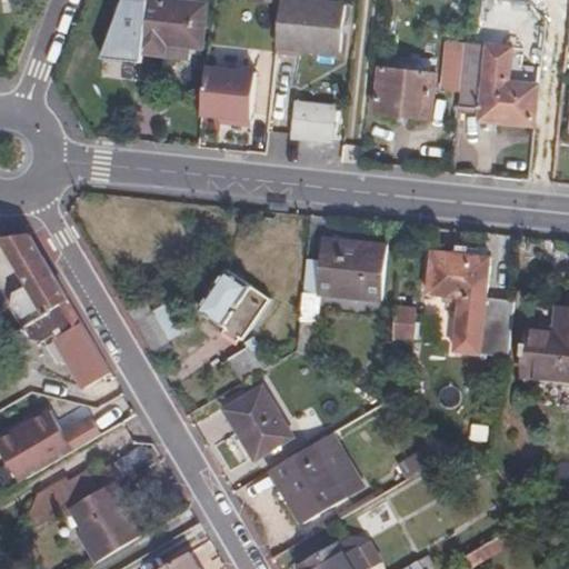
[(207,8),(147,2),(140,55),(162,58),(163,46),(201,49),(207,8)]
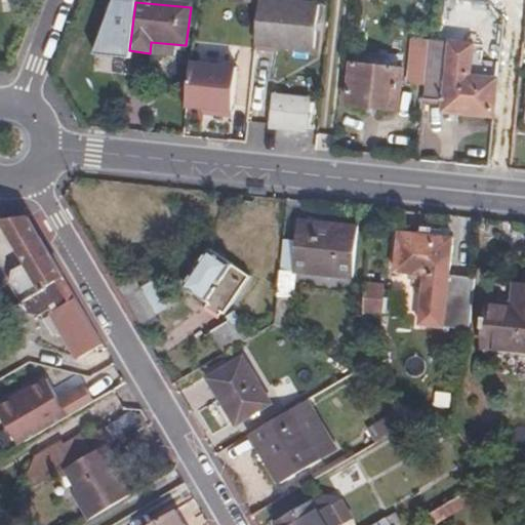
[(319,9),(259,2),(254,44),(315,50),(319,9)]
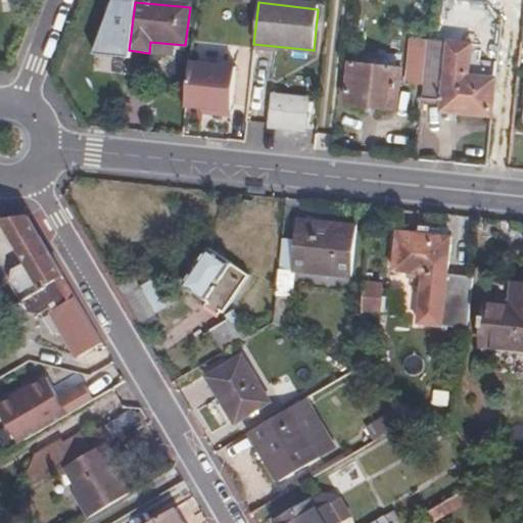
[(428,37),(417,36),(416,49),(427,49),(427,43),(428,37)]
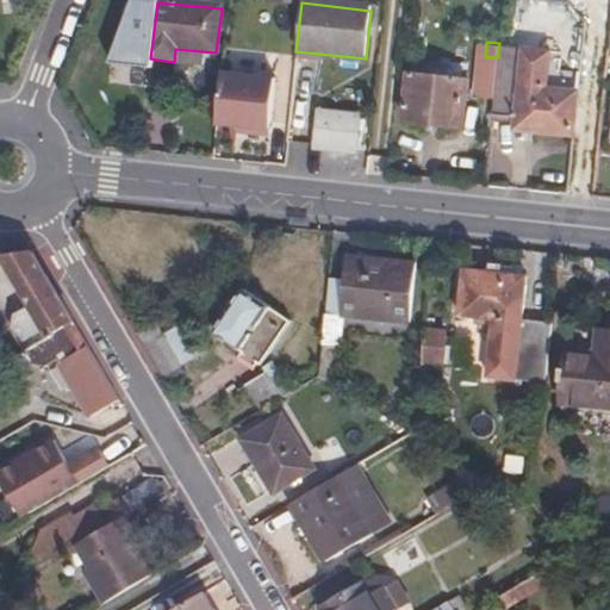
[(534,123),(533,134),(571,138),(576,97),(546,92),(549,56),(498,50),(498,57),(491,116),(514,119),(534,123)]
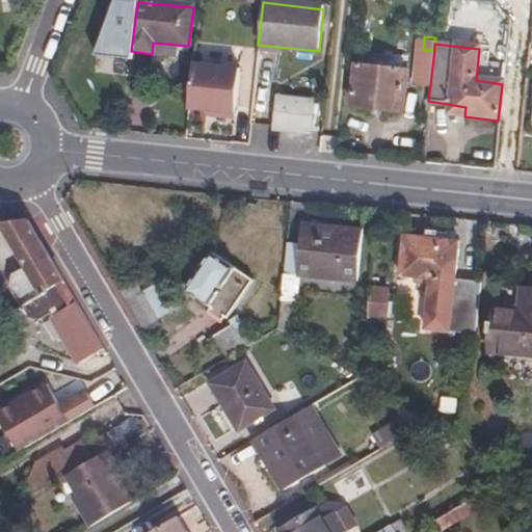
[(192,112),(240,115),(243,63),(195,60),(192,112)]
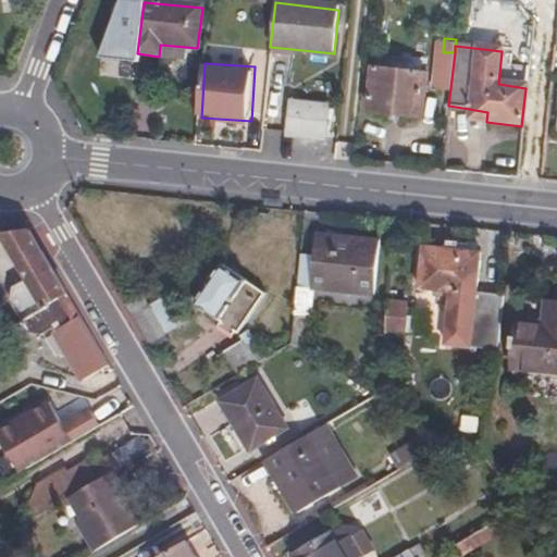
[(420,116),(424,73),(374,67),(370,111),(420,116)]
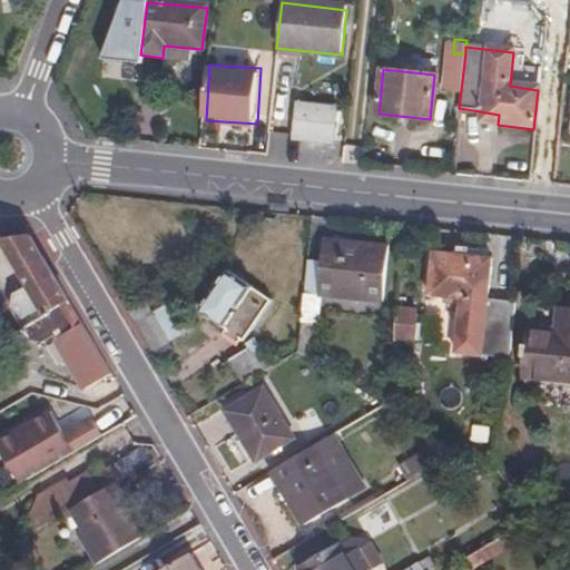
[(336,115),(298,110),(296,137),(334,141),(336,115)]
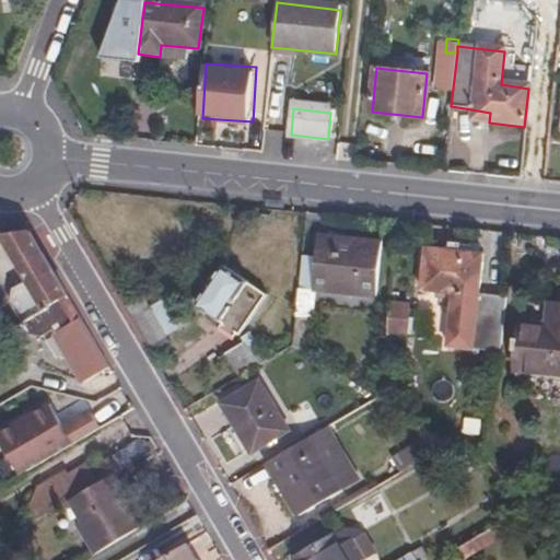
[(490,113),(471,109),(471,120),(489,123),(490,113)]
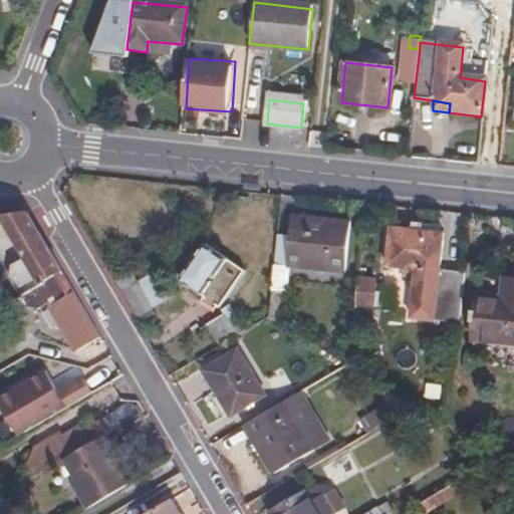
[(24,303),(65,280),(25,212),(3,214),(0,213),(0,215),(23,257),(10,264),(9,278),(24,303)]
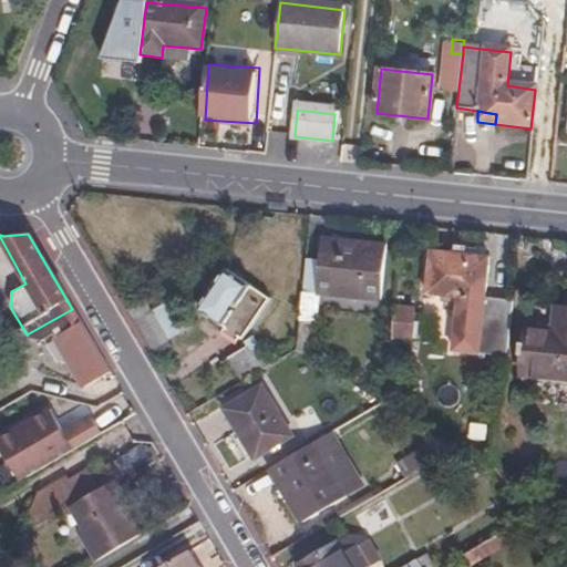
[(318,259),(315,290),(380,298),(385,244),(321,236),(318,259)]
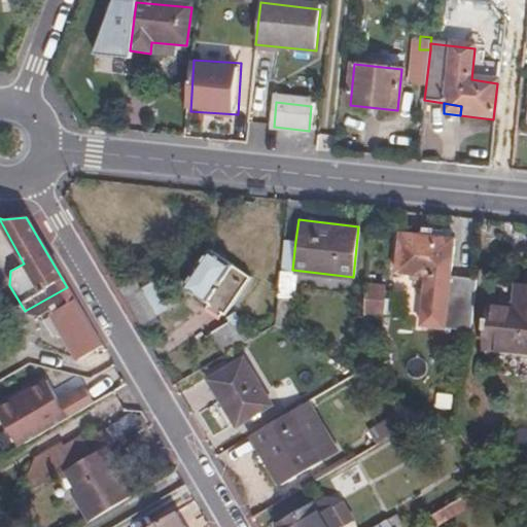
[(469,330),(477,277),(449,273),(454,236),(400,230),(396,269),(427,273),(420,324),(469,330)]
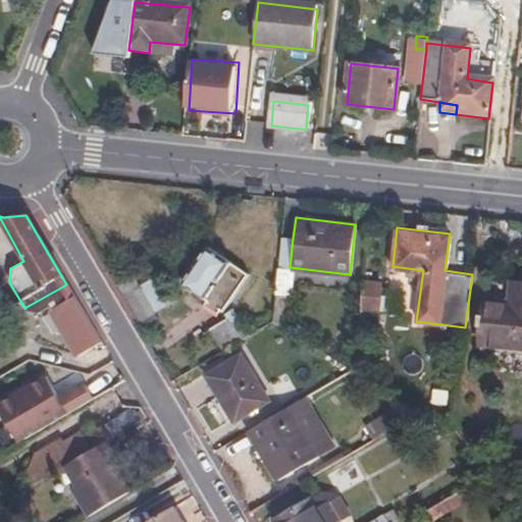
[(293,239),(276,238),(270,292),(285,294),(290,267),(293,239)]
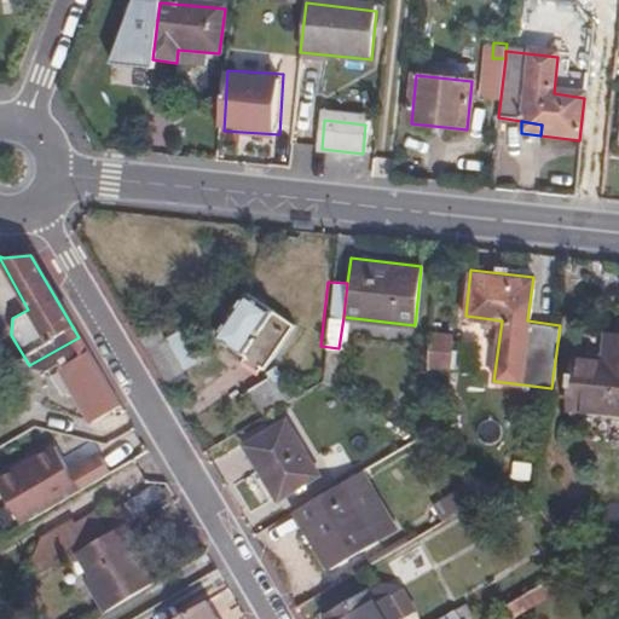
[(244,290),(214,335),(241,353),(244,348),(262,363),(290,323),(244,290)]
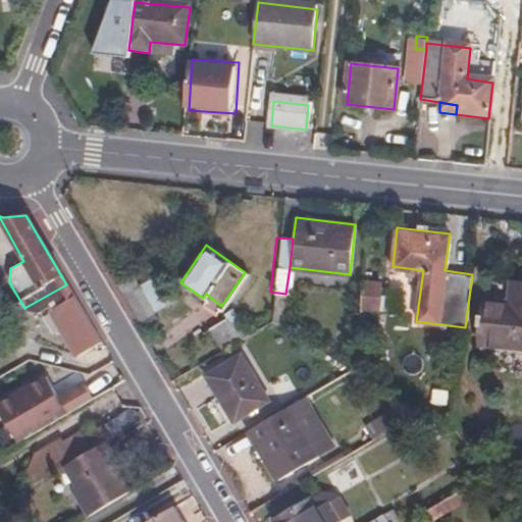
[(521,272),(513,271),(511,292),(521,293),(521,272)]
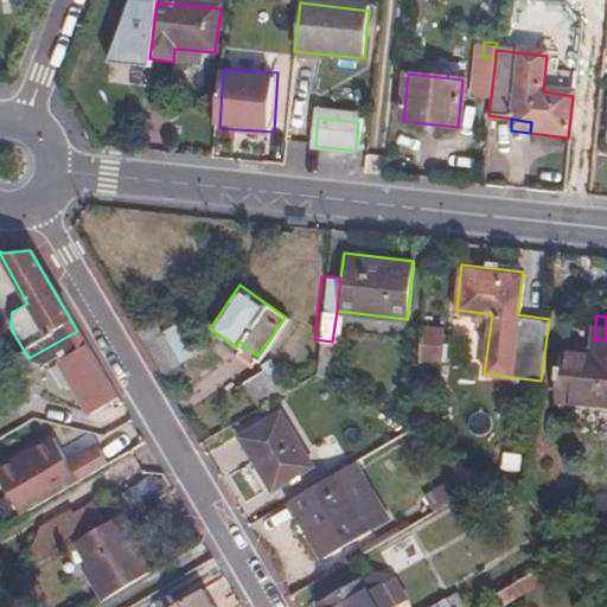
[(157,319),(135,331),(160,374),(181,362),(157,319)]
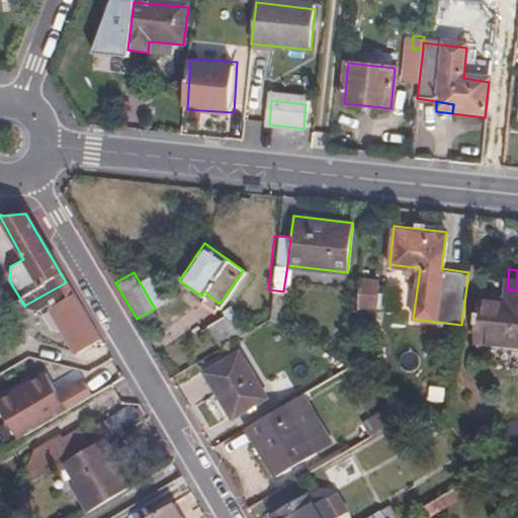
[(377,279),(359,276),(354,319),(370,321),(371,307),(374,307),(377,279)]
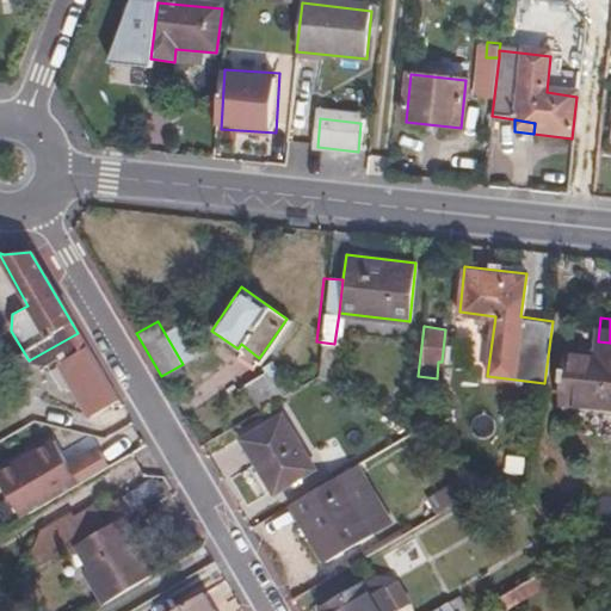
[(78,333),(29,360),(30,363),(45,366),(59,360),(91,414),(117,399),(78,333)]
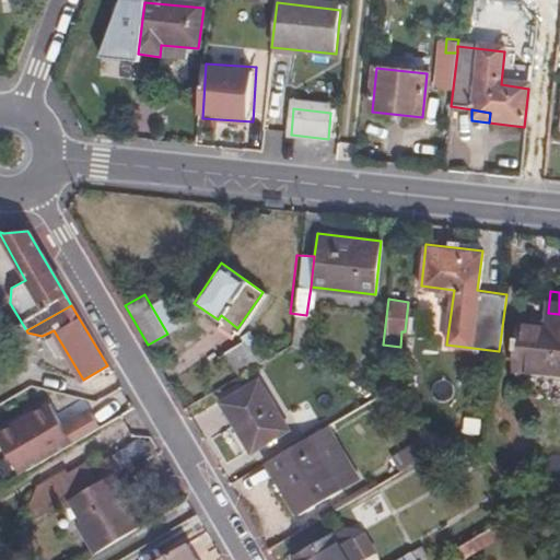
[(521,308),(520,321),(559,325),(559,314),(548,313),(521,308)]
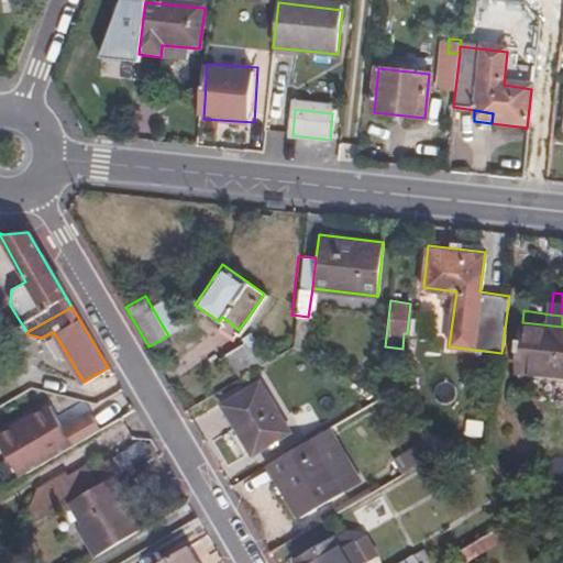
[(562,327),(522,322),(518,360),(562,364),(562,327)]
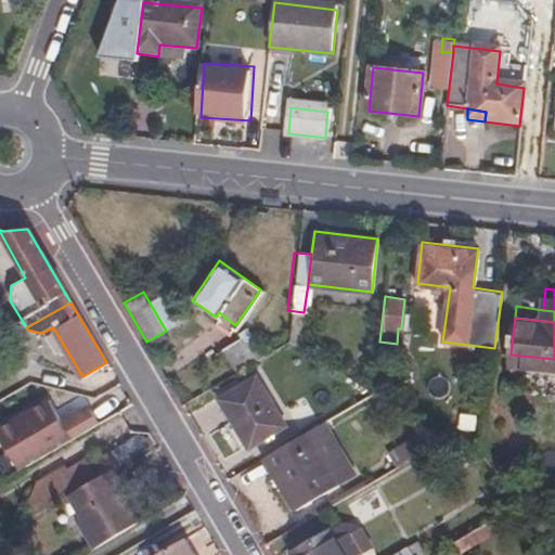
[(252,328),(241,336),(255,359),(266,351),(252,328)]
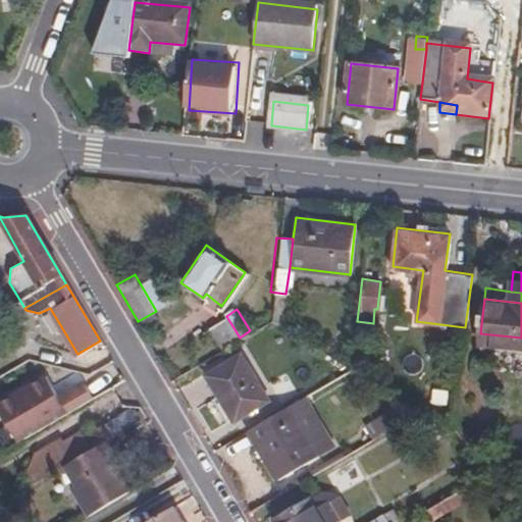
[(240,337),(226,316),(209,327),(221,348),(240,337)]
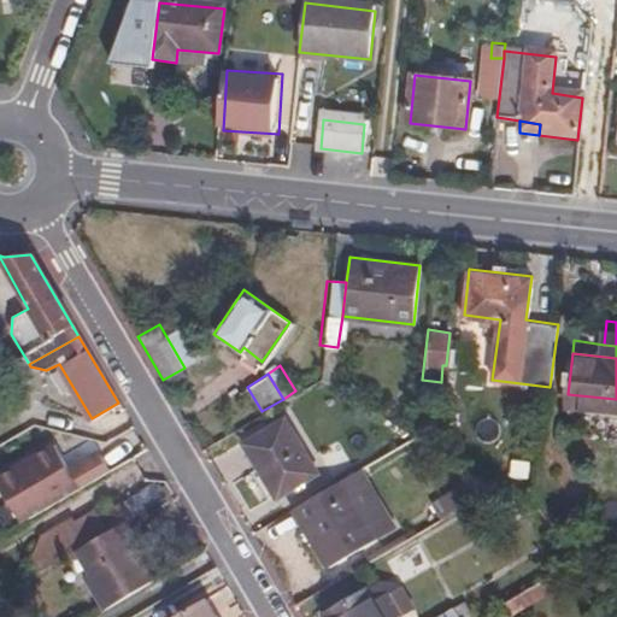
[(282,418),(240,444),(274,499),(313,474),(282,418)]
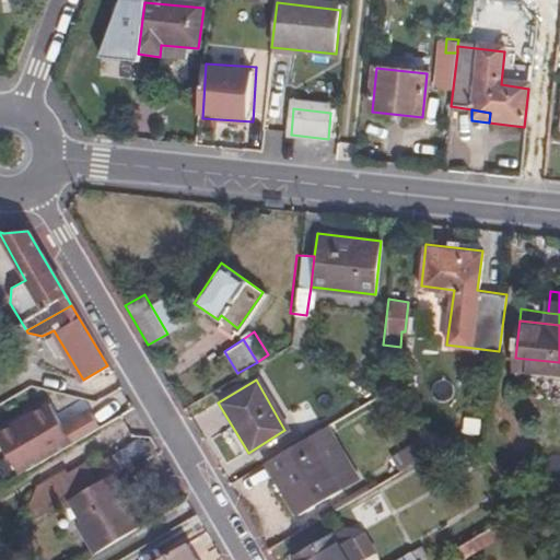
[(0,444),(18,474),(100,426),(81,396),(54,411),(48,403),(0,430),(0,444)]
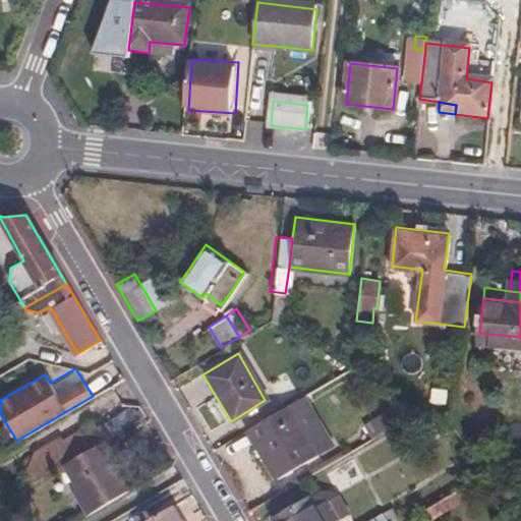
[(286,404),(245,428),(276,478),(315,454),(286,404)]
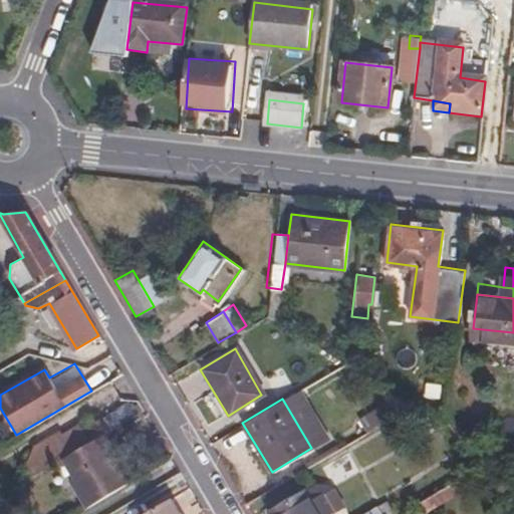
[(125,404),(97,420),(105,432),(133,416),(125,404)]
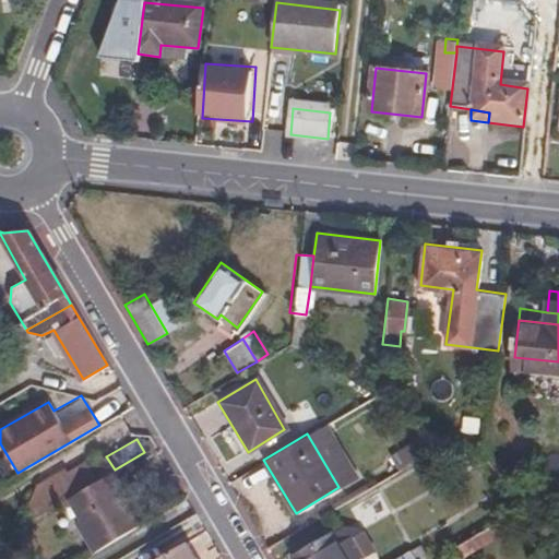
[(87,467),(95,482),(111,472),(115,470),(106,456),(87,467)]
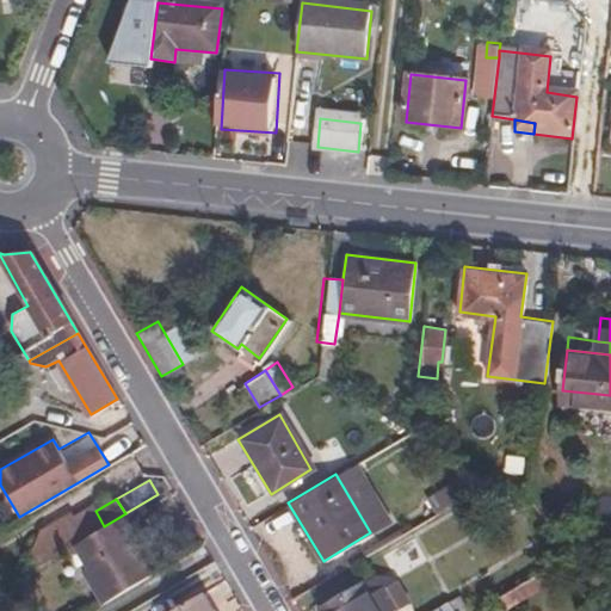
[(2,504),(0,504),(0,523),(11,517),(2,504)]
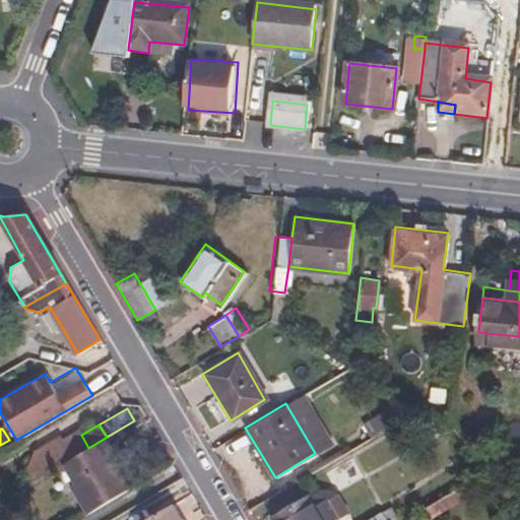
[(23,469),(30,482),(62,463),(88,448),(81,435),(79,431),(66,434),(31,453),(23,469)]
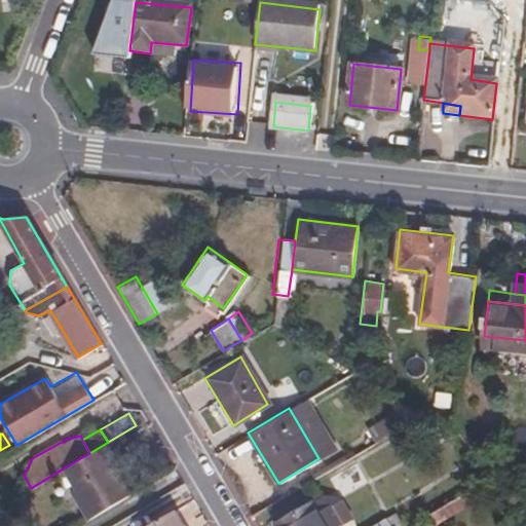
[(89,453),(63,468),(74,489),(71,492),(87,519),(130,494),(113,467),(117,464),(105,444),(89,453)]
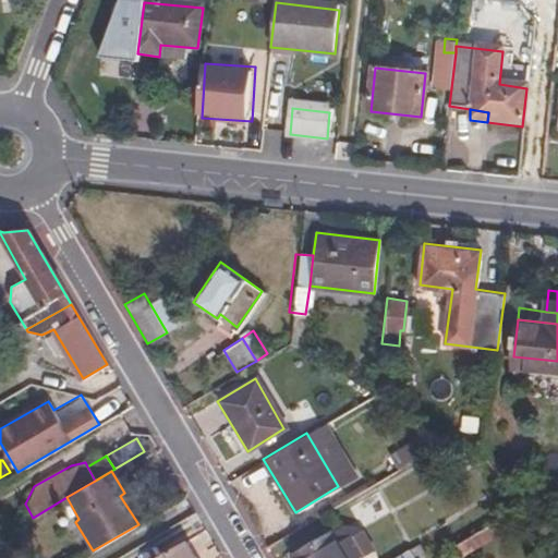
[(361,526),(376,519),(375,516),(387,509),(378,495),(352,510),(361,526)]
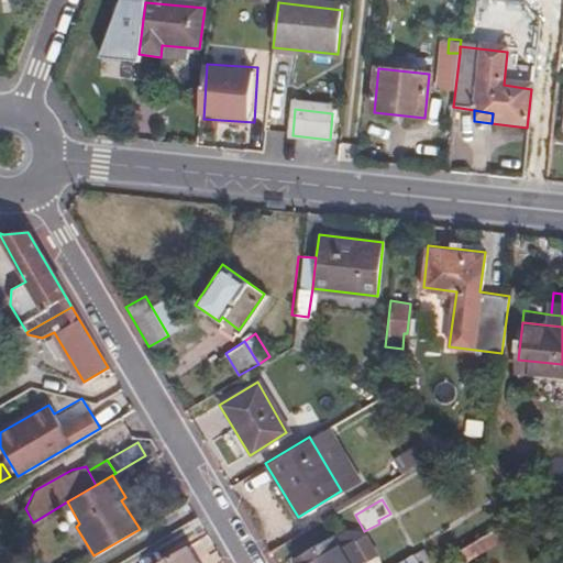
[(333,540),(297,562),(364,562),(355,543),(341,550),(333,540)]
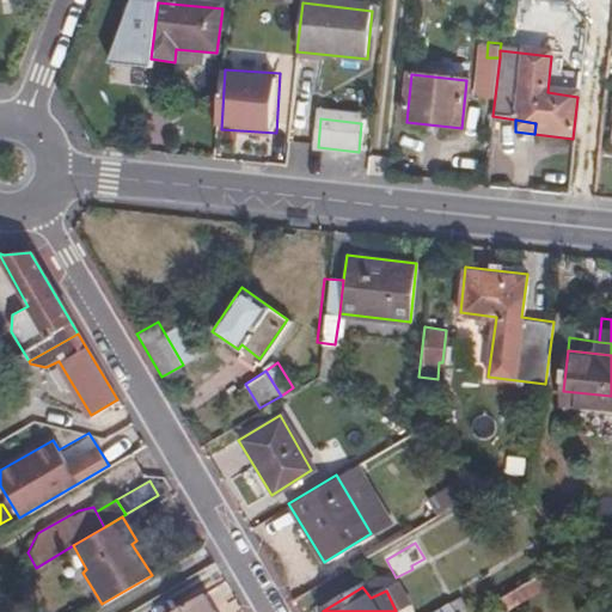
[(216,611),(204,592),(171,611),(216,611)]
